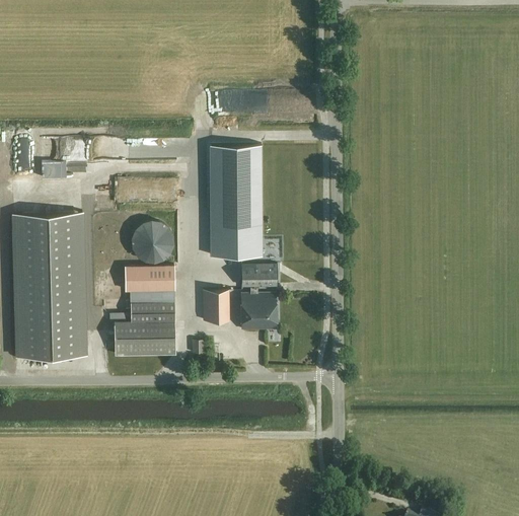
[(91,138),(92,156),(112,155),(110,137),(91,138)]
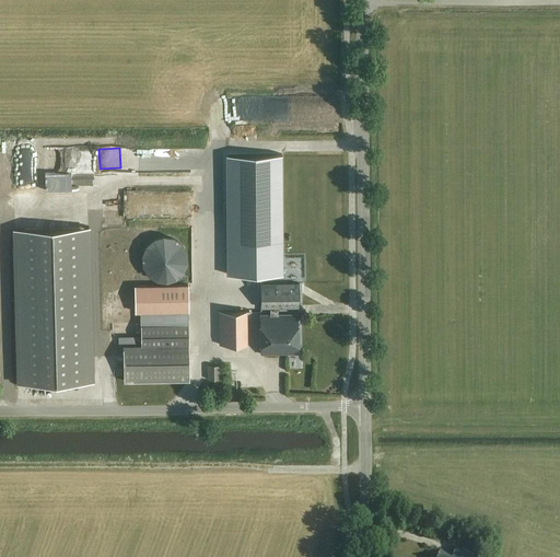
[(94,196),(91,152),(69,154),(70,171),(72,171),(73,185),(76,184),(77,193),(81,193),(81,197),(94,196)]
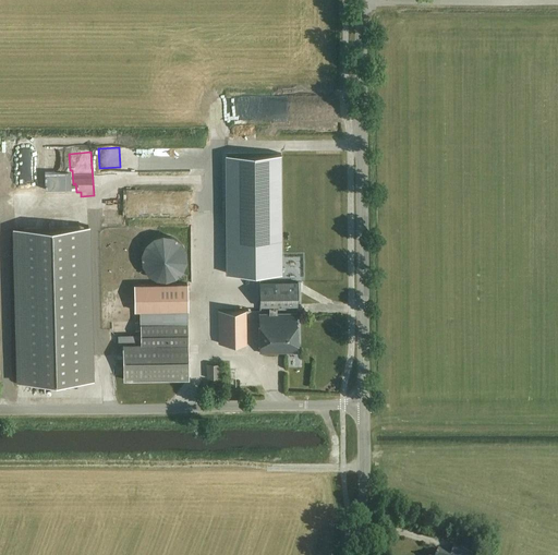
[(284,277),(282,157),(223,157),(226,277),(284,277)]
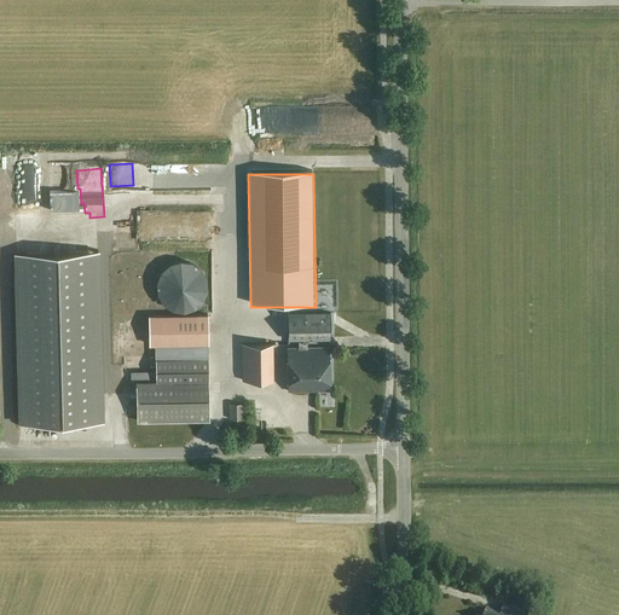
[(166,175),(152,177),(154,199),(167,198),(166,175)]
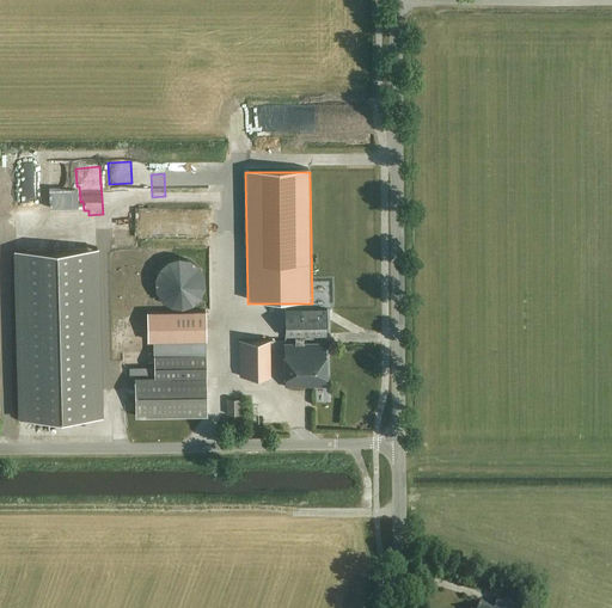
[(206,210),(221,209),(220,200),(204,201),(206,210)]
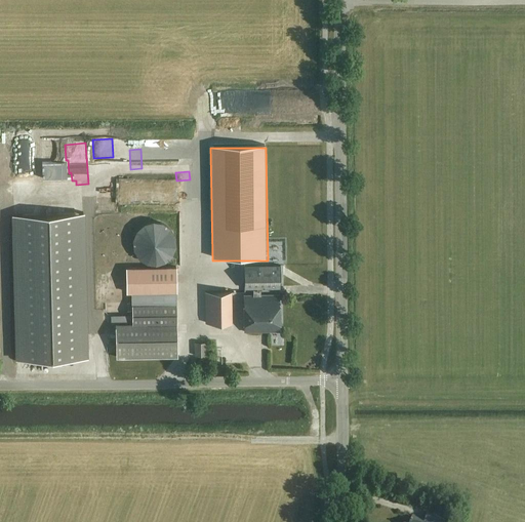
[(102,216),(102,204),(91,204),(92,216),(102,216)]
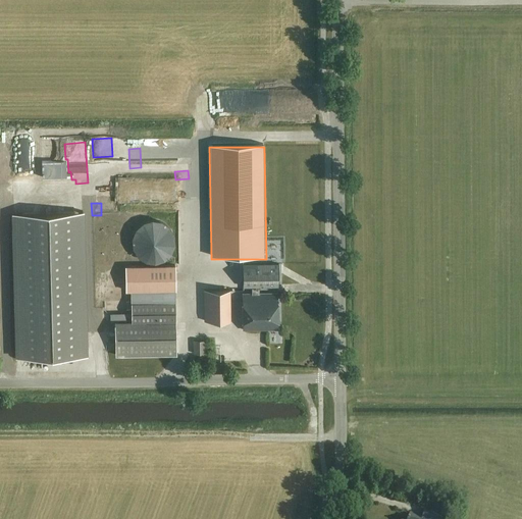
[(88,359),(85,215),(11,217),(15,361),(88,359)]
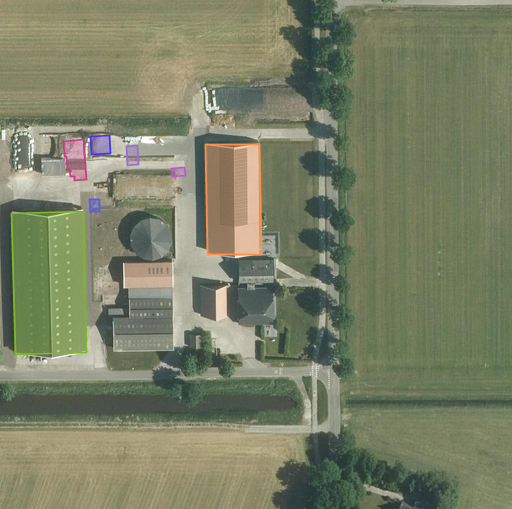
[(171,242),(171,235),(168,228),(162,222),(155,219),(147,219),(140,221),(134,226),(130,233),(129,240),(131,248),(135,254),(142,259),(149,260),(157,259),(164,256),(169,250),(171,242)]
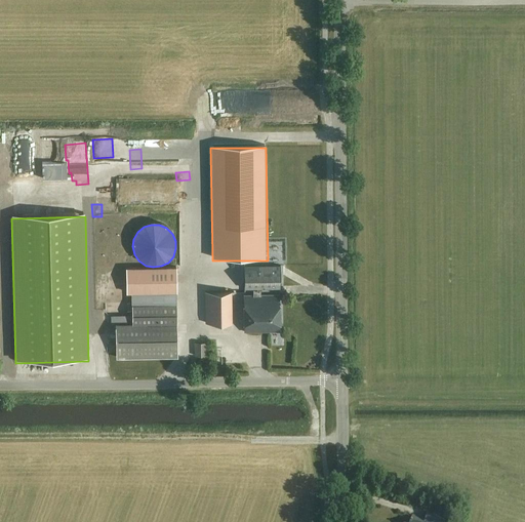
[(177,360),(176,269),(126,270),(126,296),(132,296),(132,326),(116,326),(116,361),(177,360)]
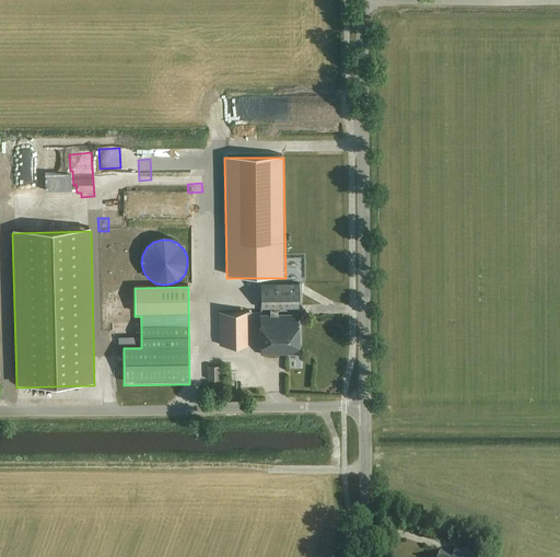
[(260,318),(260,358),(299,357),(299,318),(278,318),(278,311),(299,311),(299,287),(260,287),(260,311),(270,311),(270,318),(260,318)]
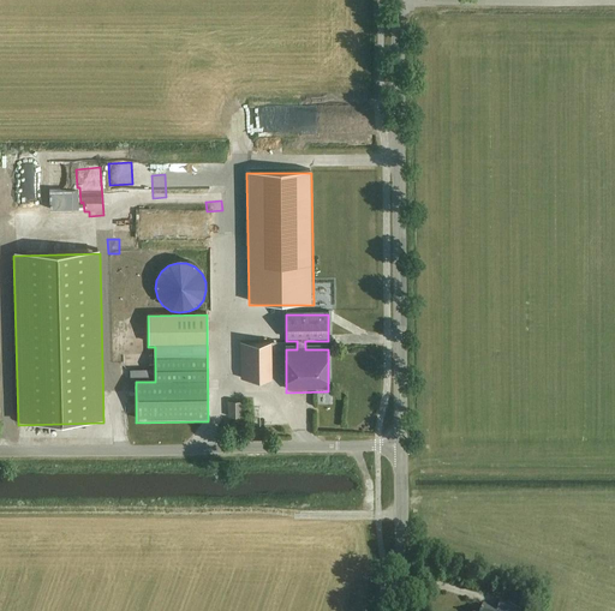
[(273,381),(272,345),(240,345),(240,382),(273,381)]
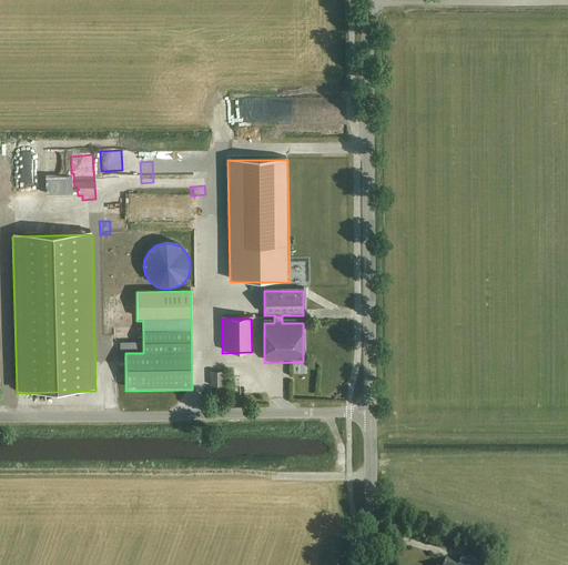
[(210,389),(224,389),(223,374),(210,374),(210,389)]
